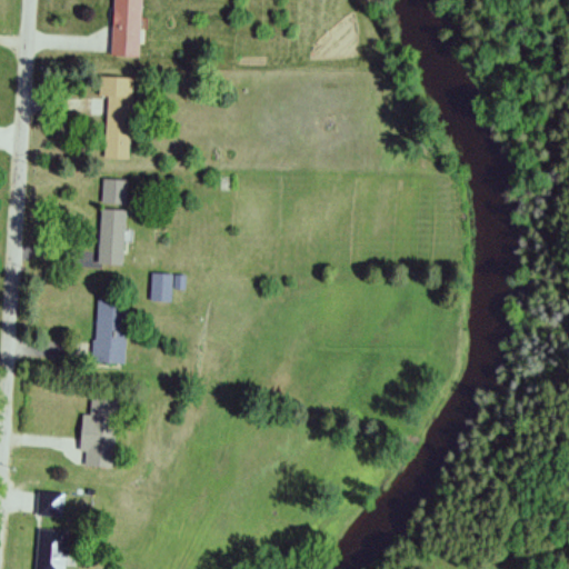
[(112,0),(111,57),(138,58),(140,0),(112,0)]
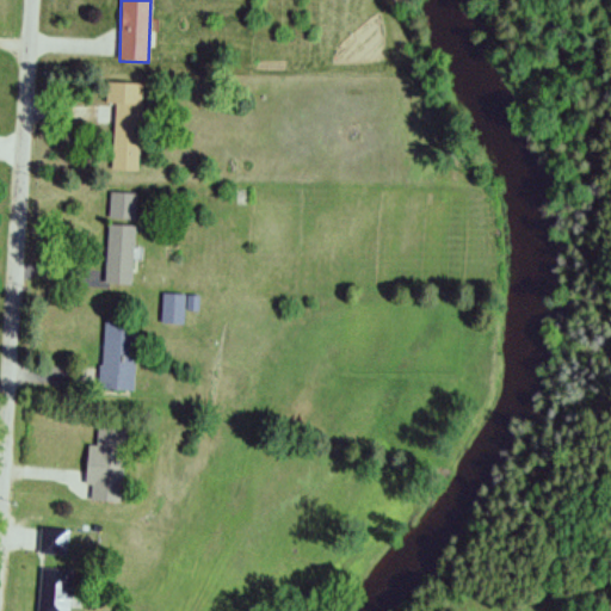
[(113,105),(112,171),(139,172),(141,84),(106,84),(105,104),(113,105)]
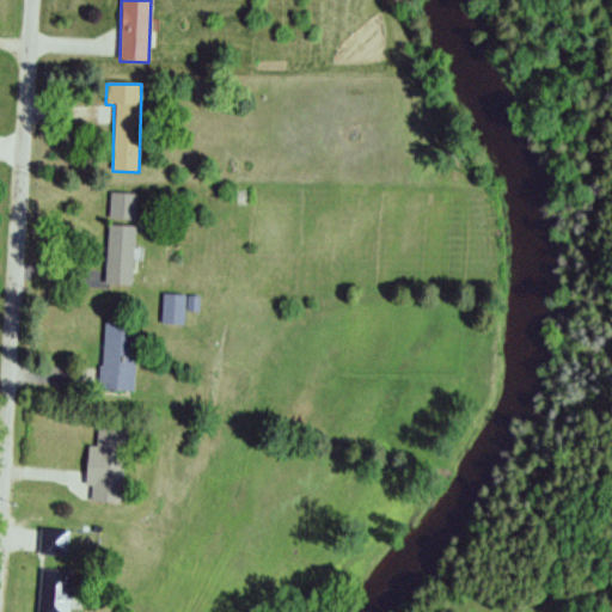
[(135,220),(135,195),(110,195),(110,220),(135,220)]
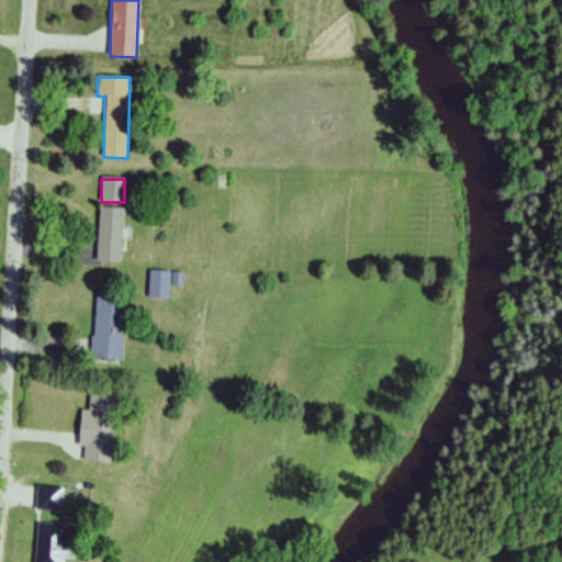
[(123,209),(99,208),(97,261),(121,262),(123,209)]
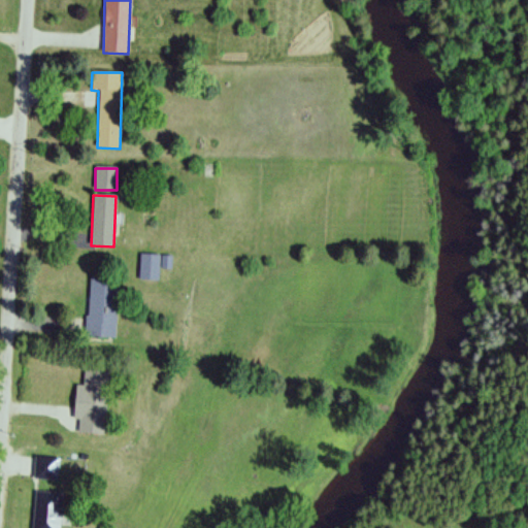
[(138,279),(160,281),(160,268),(170,269),(171,256),(140,254),(138,279)]
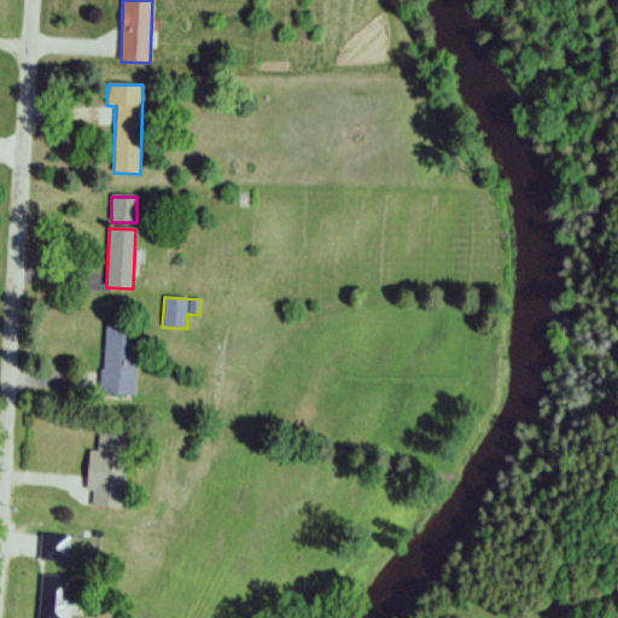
[(105,324),(99,394),(127,396),(133,326),(105,324)]
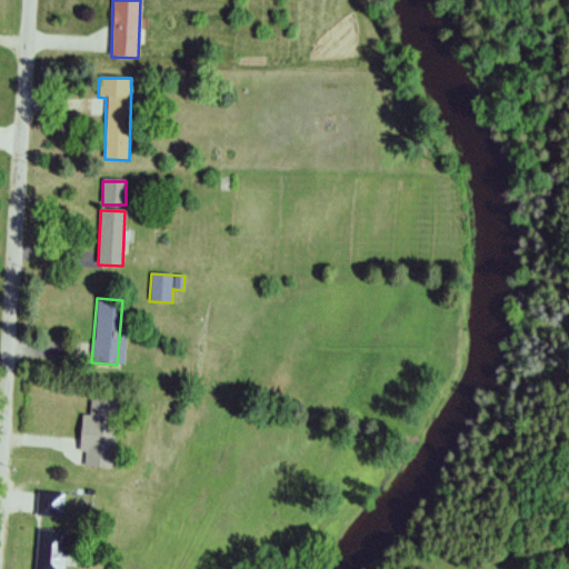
[(115,398),(90,397),(89,416),(82,416),(79,467),(111,468),(115,398)]
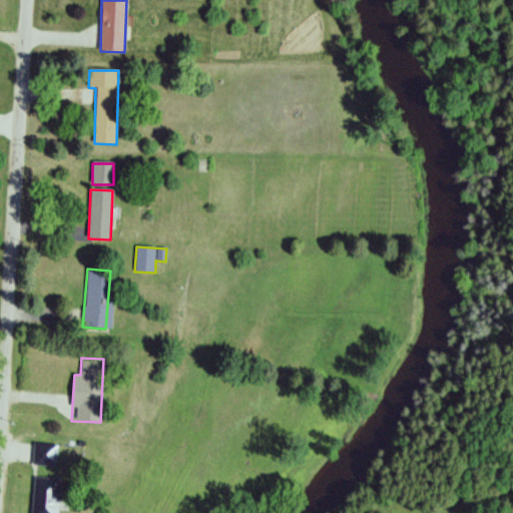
[(57,444),(33,444),(33,466),(57,466),(57,444)]
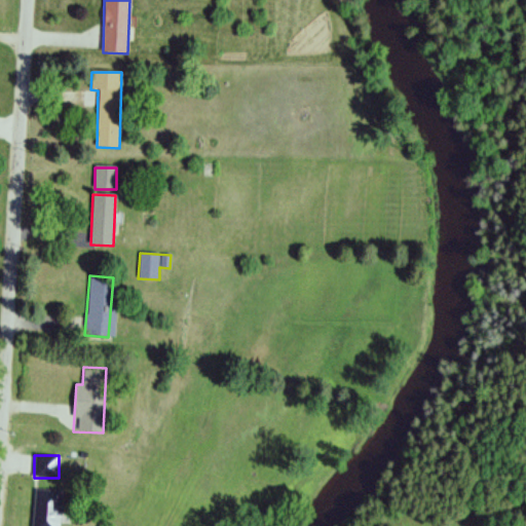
[(57,525),(61,492),(35,489),(31,525),(57,525)]
